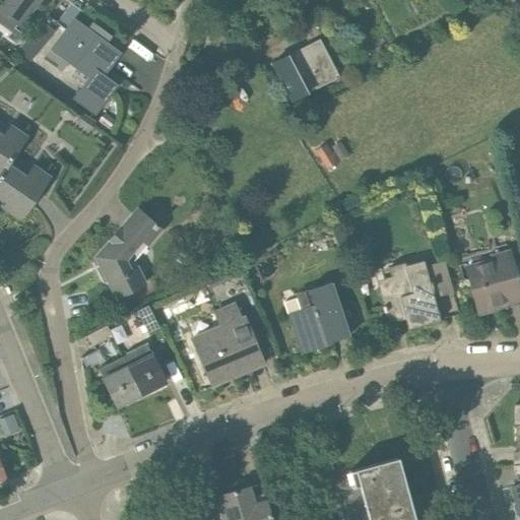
[(1,0),(0,2),(0,13),(19,27),(40,0),(1,0)]
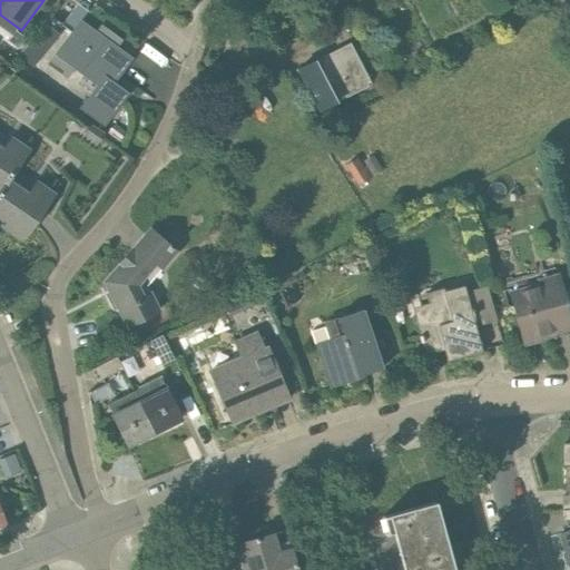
[(560,0),(550,0),(557,10),(564,7),(560,0)]
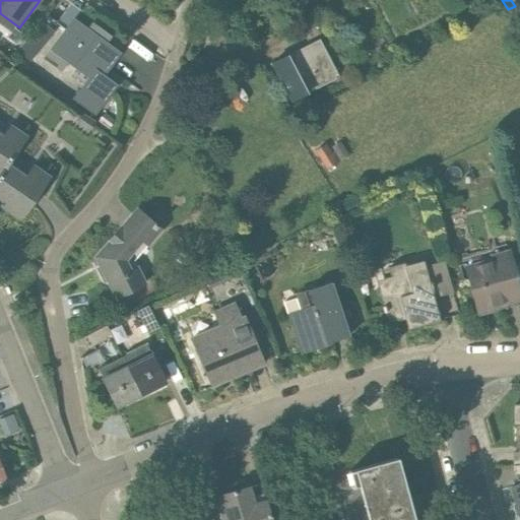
[(89,120),(116,84),(103,75),(117,55),(71,20),(50,50),(87,78),(68,106),(89,120)]
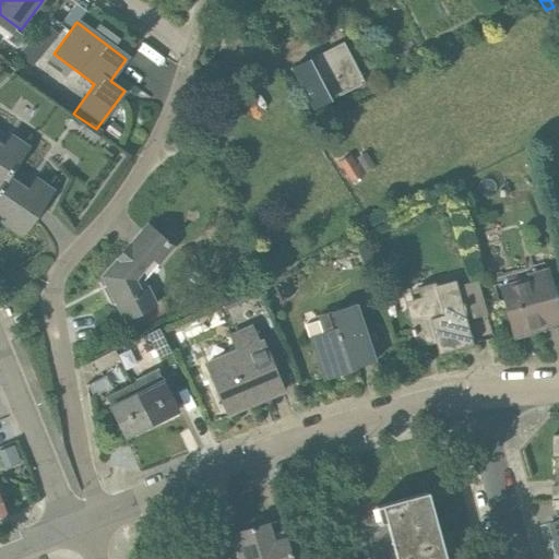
[(46,23),(35,36),(48,47),(59,35),(46,23)]
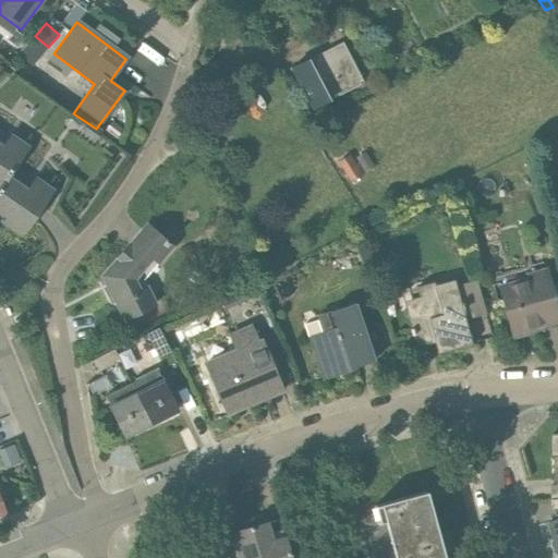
[(314,109),(364,83),(342,43),(292,69),(314,109)]
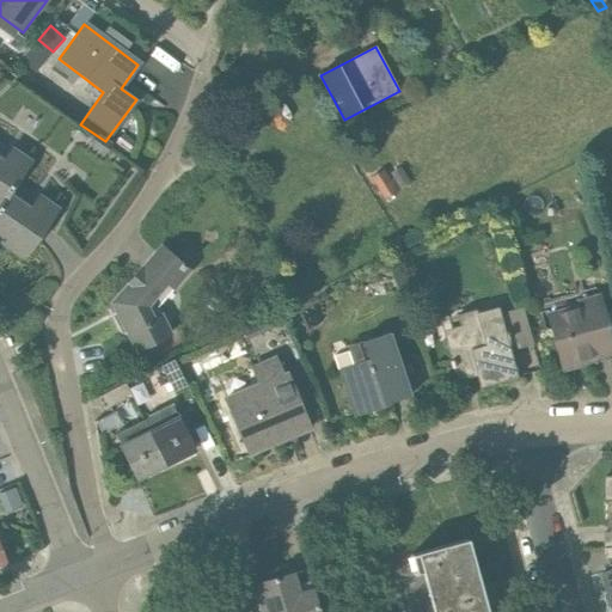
[(99,150),(105,141),(80,124),(74,132),(99,150)]
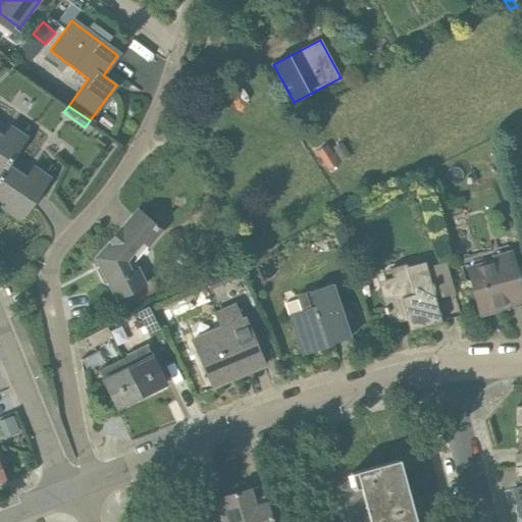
[(112,125),(101,118),(98,123),(109,131),(112,125)]
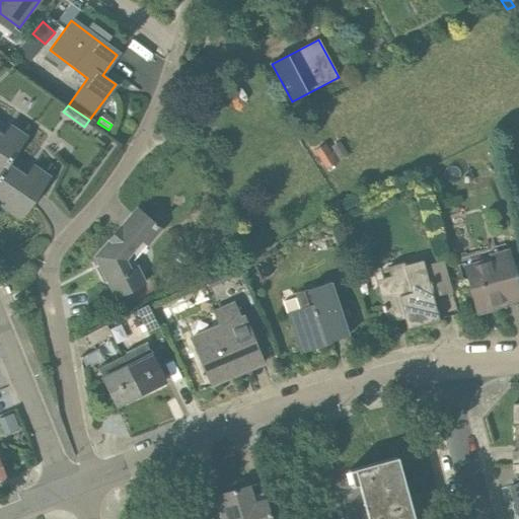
[(0,174),(8,163),(10,164),(28,137),(11,125),(3,135),(0,132),(0,174)]
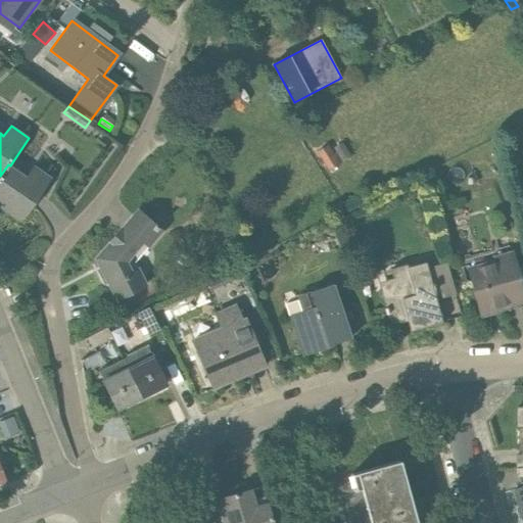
[(317,152),(329,172),(350,157),(342,143),(333,148),(336,153),(334,154),(328,145),(317,152)]
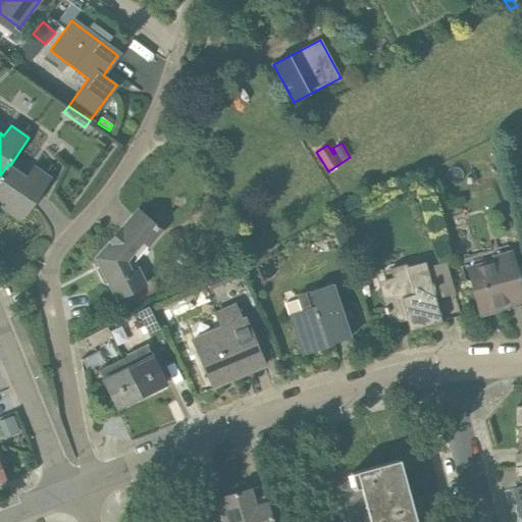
[(25,176),(10,165),(8,164),(0,175),(0,204),(21,219),(48,179),(32,168),(25,176)]
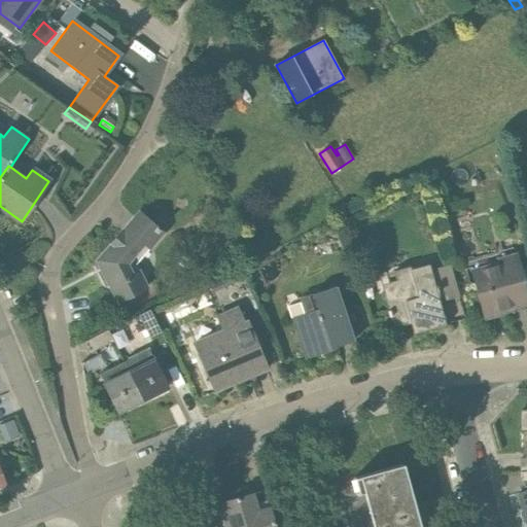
[(118,303),(148,287),(139,269),(138,270),(136,265),(148,250),(150,251),(164,234),(138,212),(133,218),(97,261),(118,303)]
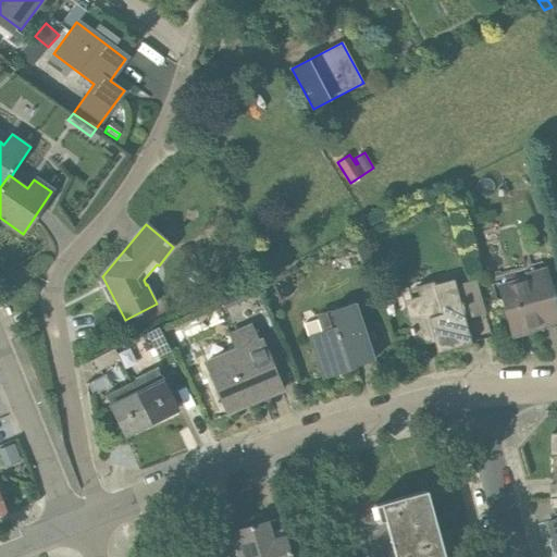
[(525,276),(498,284),(508,319),(519,316),(522,330),(556,320),(556,317),(543,268),(524,273),(525,276)]
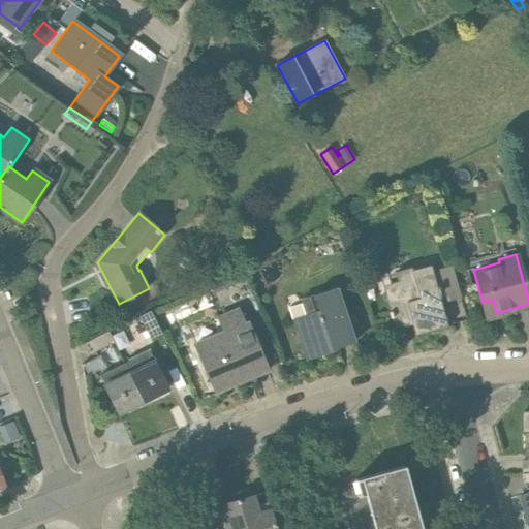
[(383,286),(389,313),(390,319),(392,318),(395,331),(425,322),(428,333),(447,328),(441,304),(461,299),(453,266),(414,276),(412,268),(396,273),(397,281),(383,286)]
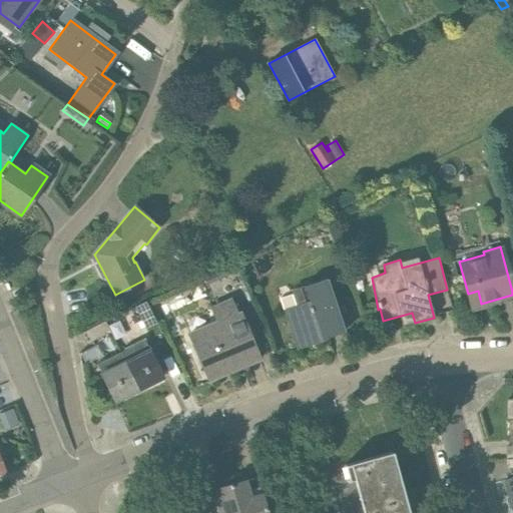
[(207,287),(237,272),(233,264),(203,278),(207,287)]
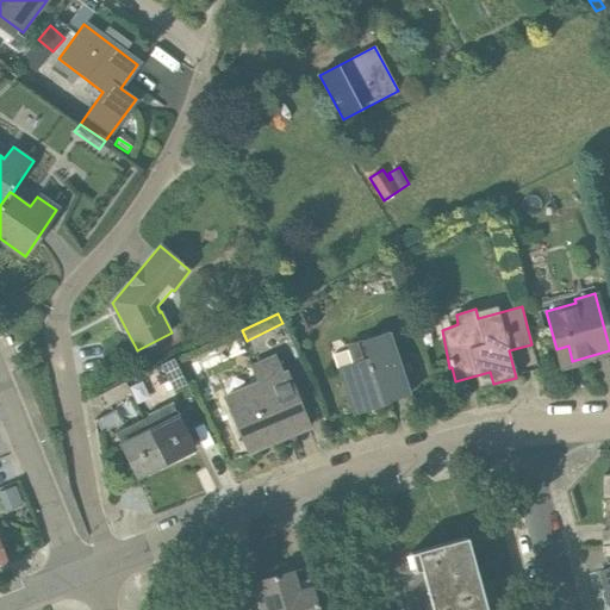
[(352,363),(337,368),(353,417),(384,406),(383,404),(409,396),(388,331),(346,346),(352,363)]
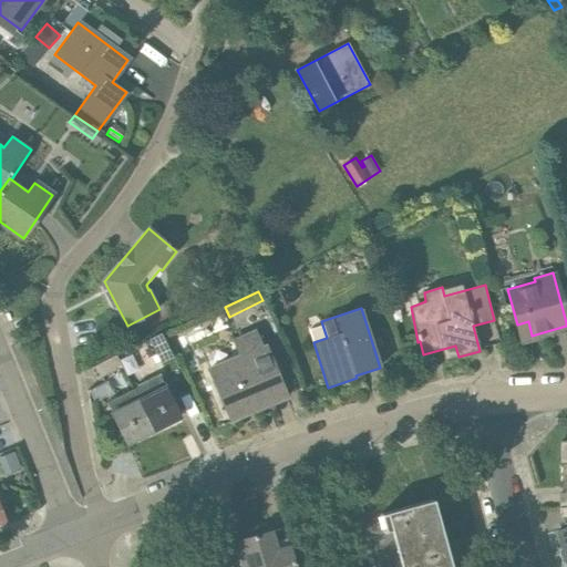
[(210,368),(209,369),(229,416),(270,399),(272,403),(287,397),(264,344),(261,346),(256,330),(204,353),(210,368)]
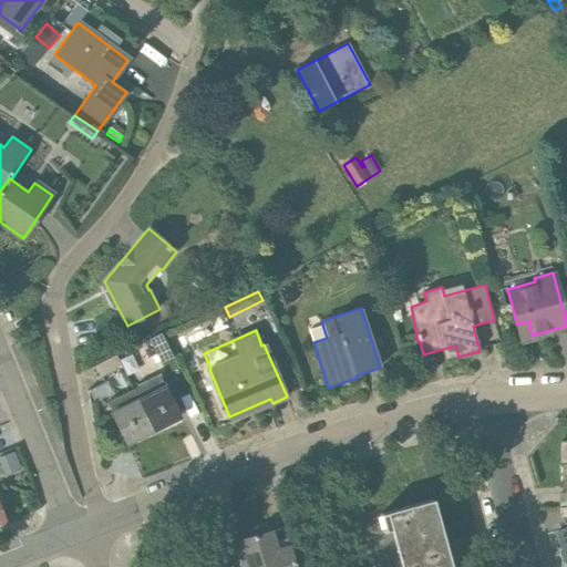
[(148,340),(161,363),(174,357),(162,333),(148,340)]
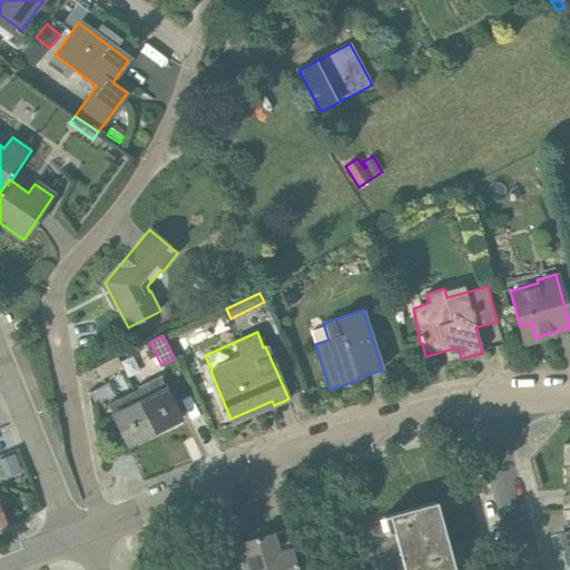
[(90,371),(97,384),(123,371),(117,357),(90,371)]
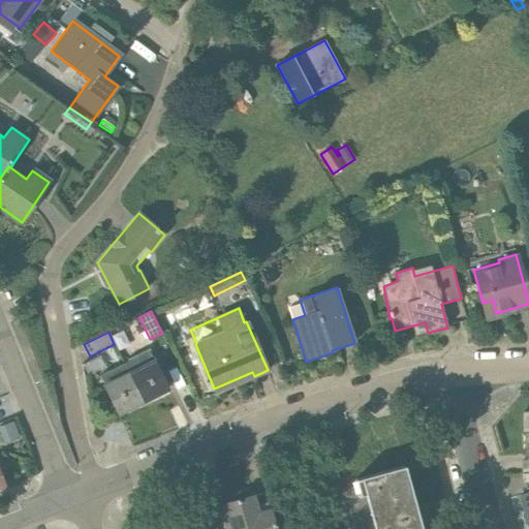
[(124,364),(143,402),(168,390),(149,351),(124,364)]
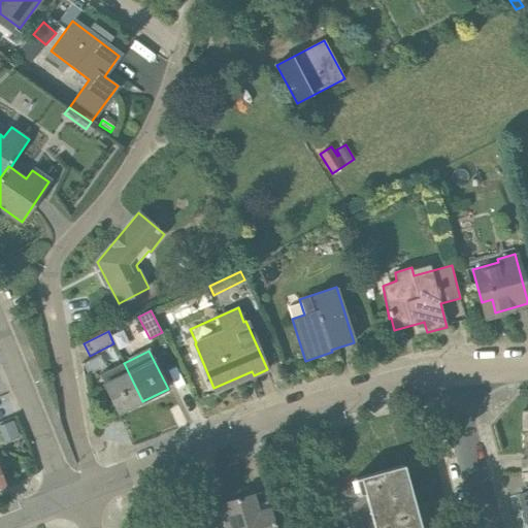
[(118,414),(142,401),(124,363),(100,375),(105,386),(104,386),(118,414)]
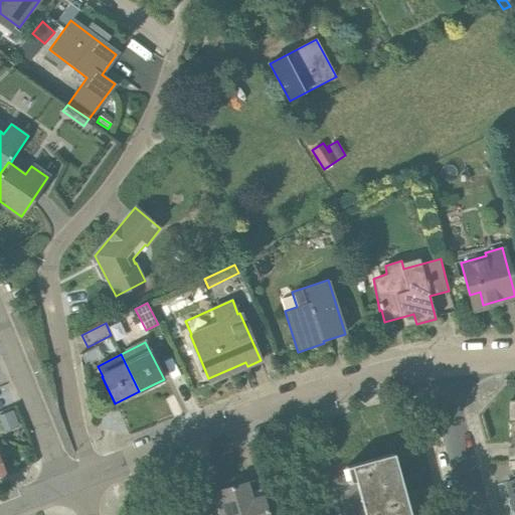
[(351,467),(364,514),(410,514),(393,454),(346,467),(346,469),(351,467)]
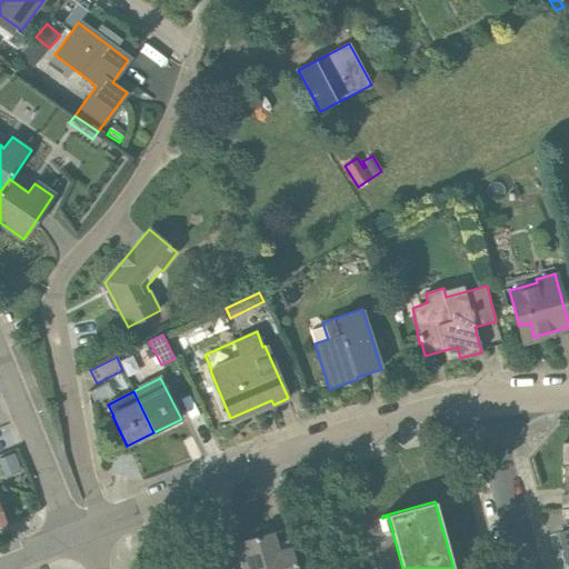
[(350,520),(366,516),(362,505),(347,509),(350,520)]
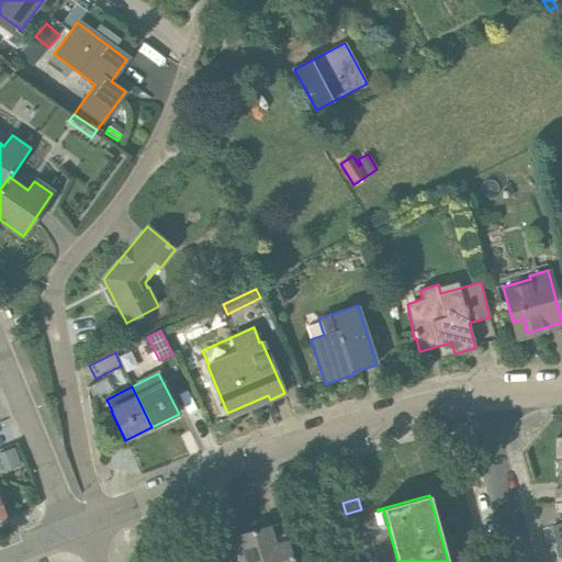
[(293,561),(291,554),(284,534),(272,538),(269,527),(238,537),(245,561),(293,561)]
